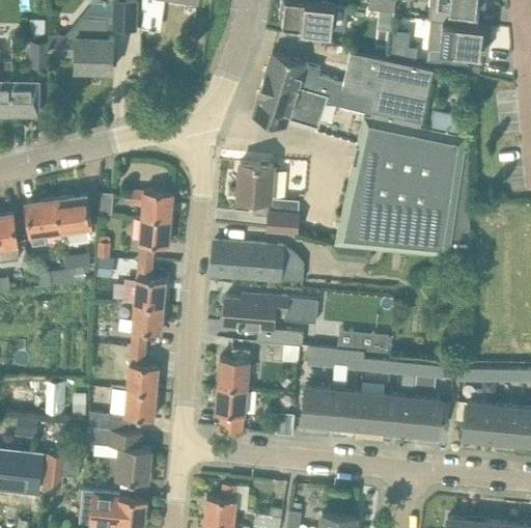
[(285,0),(284,0),(284,1),(284,3),(281,3),(278,25),(282,25),(282,28),(331,33),(334,5),(285,0)]
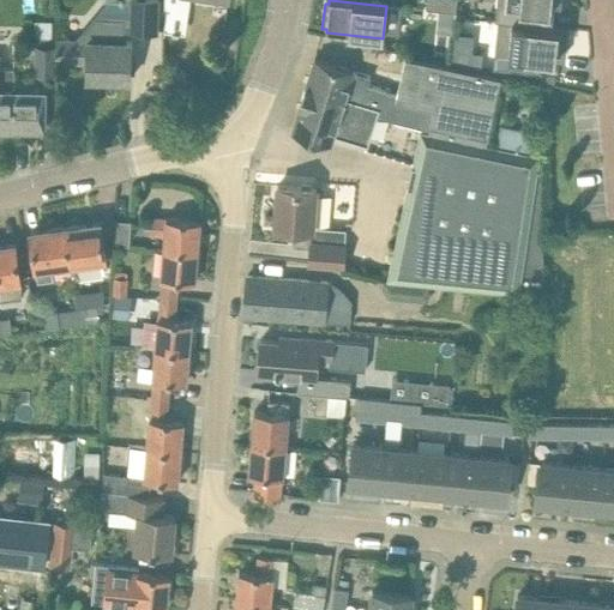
[(456,16),(457,1),(457,0),(426,0),(426,12),(456,16)]
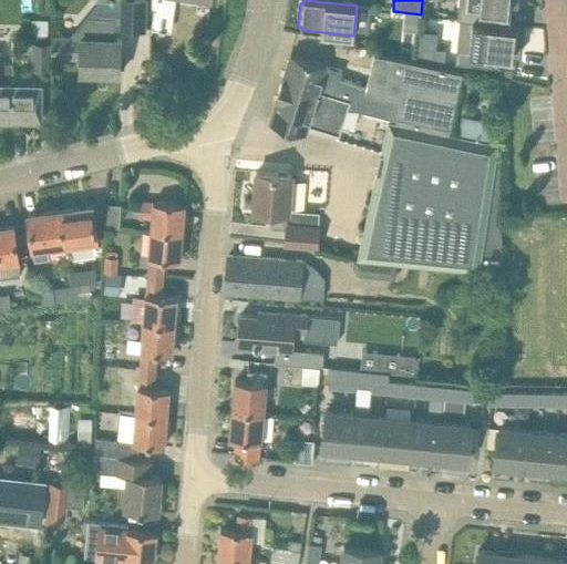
[(459,0),(456,22),(473,24),(485,24),(486,11),(508,13),(508,9),(518,10),(518,0),(459,0)]
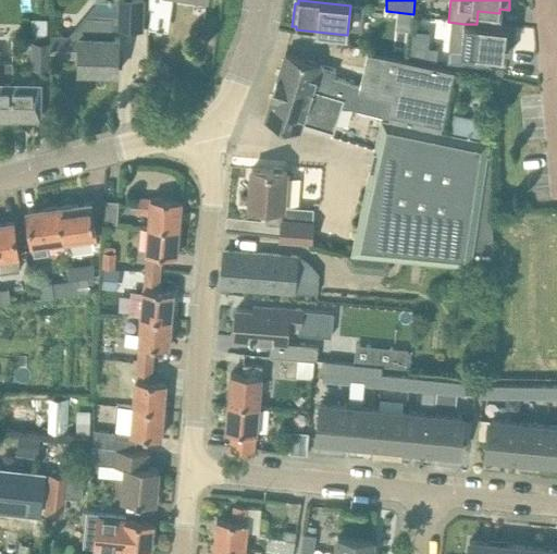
[(119,27),(118,34),(143,34),(143,3),(134,3),(127,3),(122,3),(119,3),(119,9),(119,14),(119,26),(119,27)]
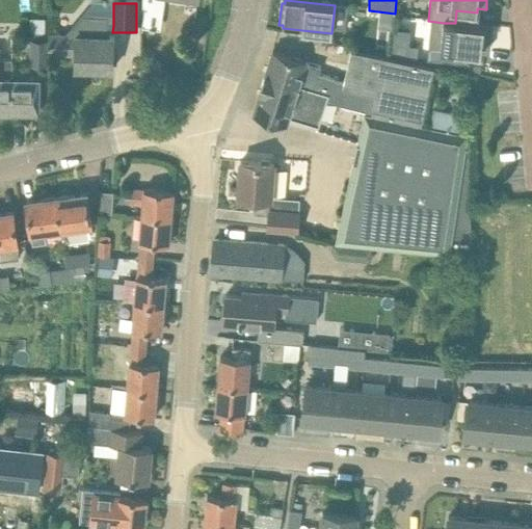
[(83,18),(68,37),(49,37),(49,56),(75,57),(74,71),(76,72),(77,72),(77,68),(98,68),(98,72),(113,73),(114,40),(107,40),(108,19),(83,18)]
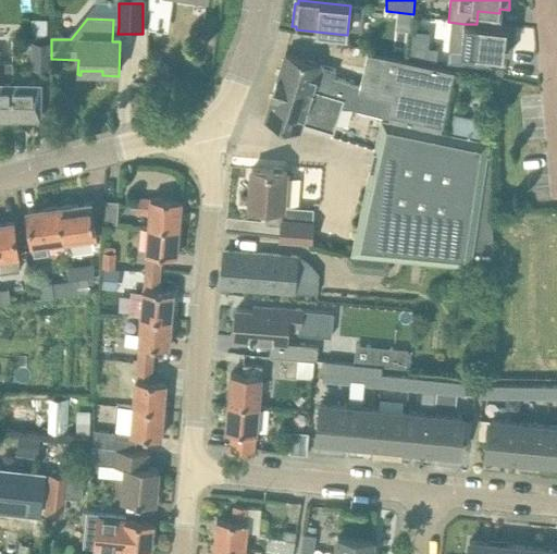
[(32,22),(31,38),(47,38),(48,22),(32,22)]
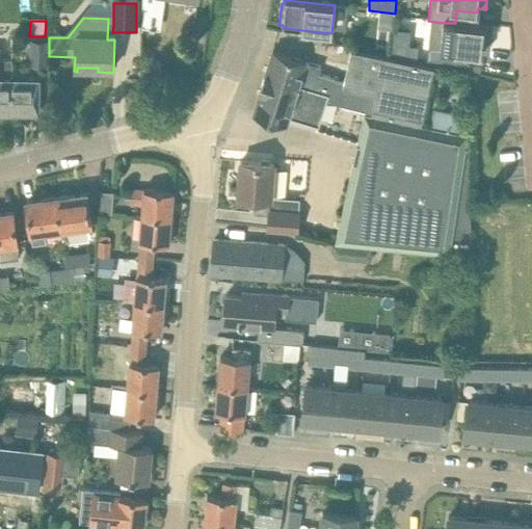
[(493,27),(455,23),(444,23),(441,50),(434,49),(433,62),(459,65),(460,52),(481,55),(481,51),(490,51),(493,27)]
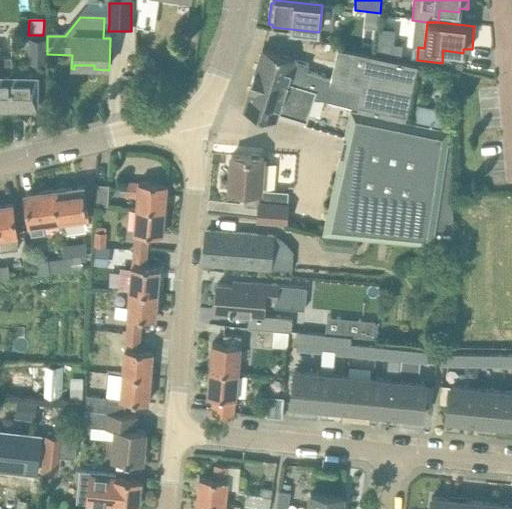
[(378,40),(376,56),(392,59),(394,46),(394,41),(378,40)]
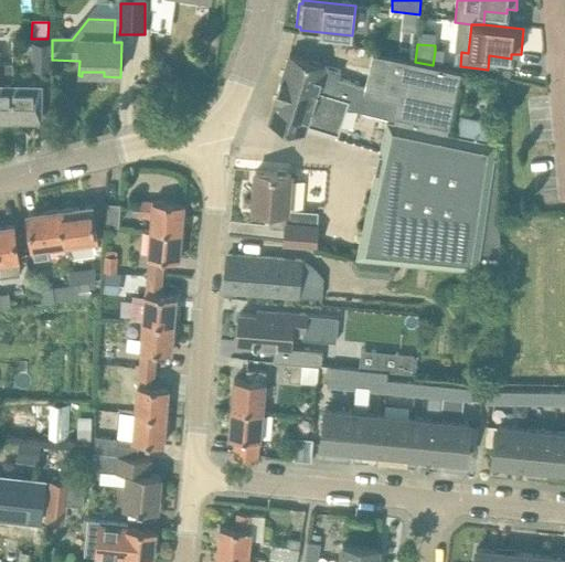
[(50,45),(31,45),(30,65),(50,65),(50,45)]
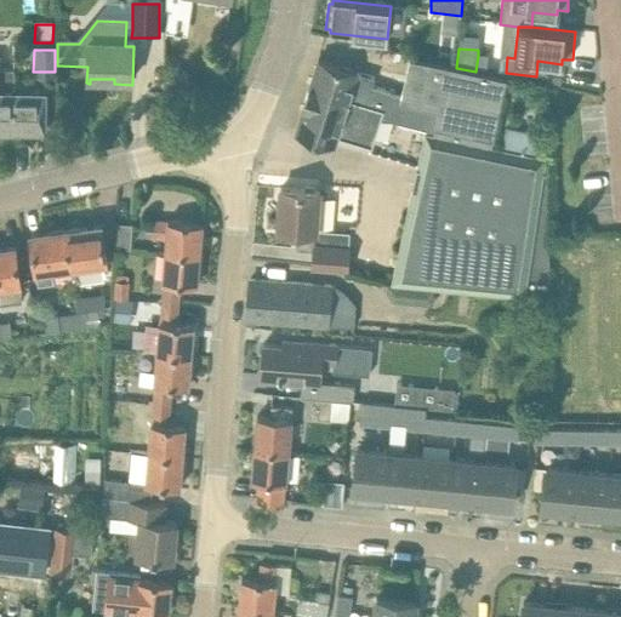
[(383,114),(382,120),(426,132),(431,133),(429,137),(493,150),(493,148),(507,81),(433,66),(410,61),(402,98),(371,89),(374,80),(340,69),(340,68),(336,67),(335,68),(318,63),(309,90),(383,114)]
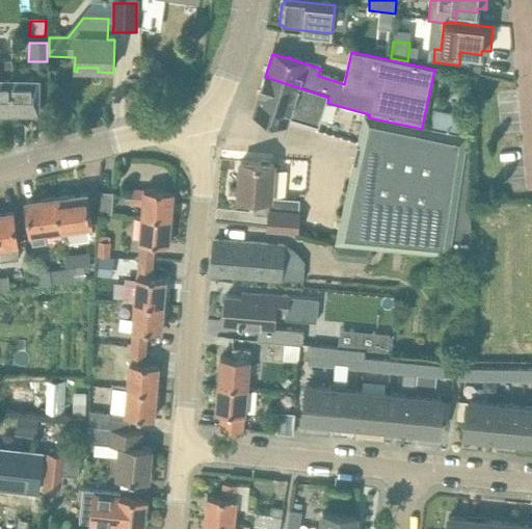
[(473,68),(472,75),(481,76),(481,68),(473,68)]
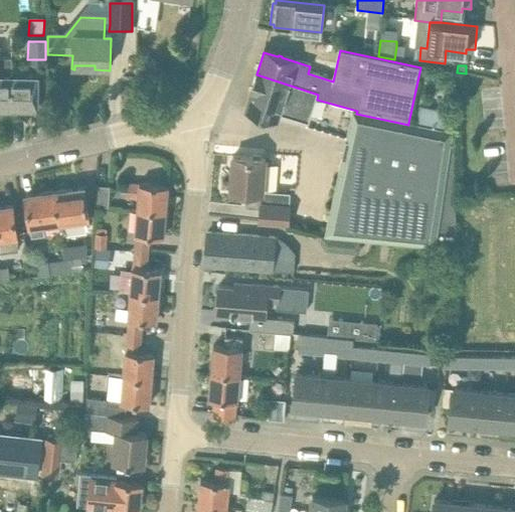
[(318,95),(256,74),(244,113),(278,123),(280,116),(308,125),(317,100),(318,95)]
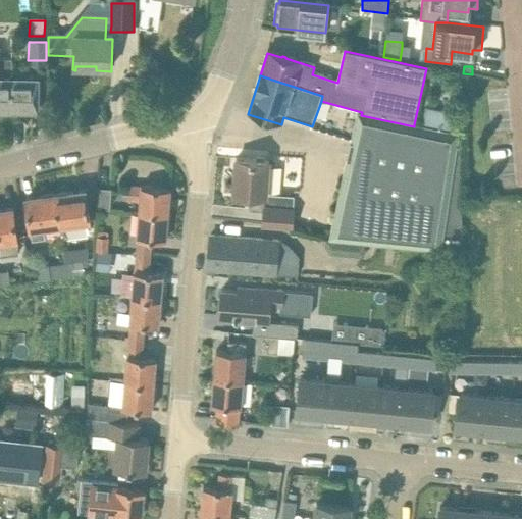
[(0,110),(11,111),(12,80),(0,79),(0,110)]
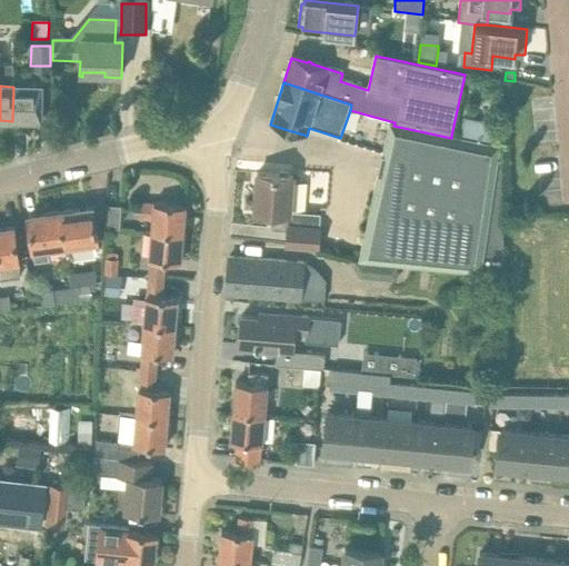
[(13,87),(12,121),(41,121),(42,87),(13,87)]
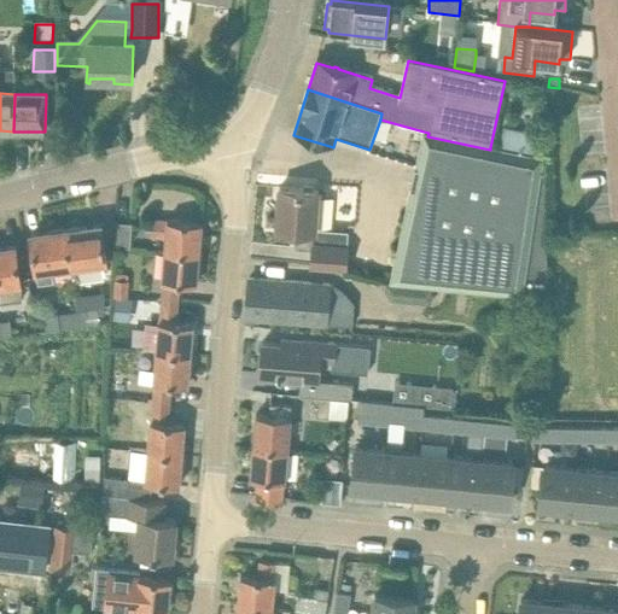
[(503,128),(499,150),(536,157),(540,135),(503,128)]
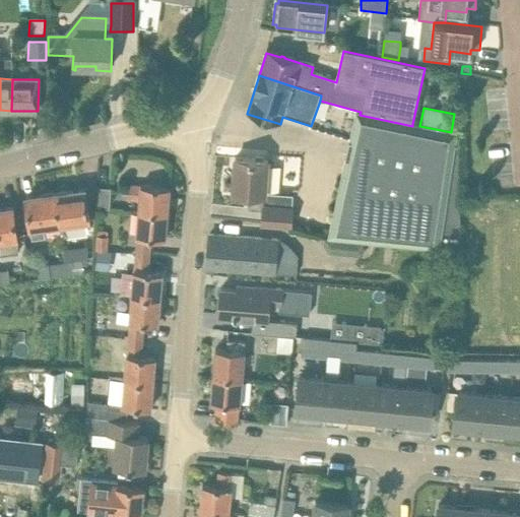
[(419,126),(412,124),(412,126),(360,115),(361,112),(356,111),(328,240),(459,251),(456,140),(457,133),(451,132),(419,126)]
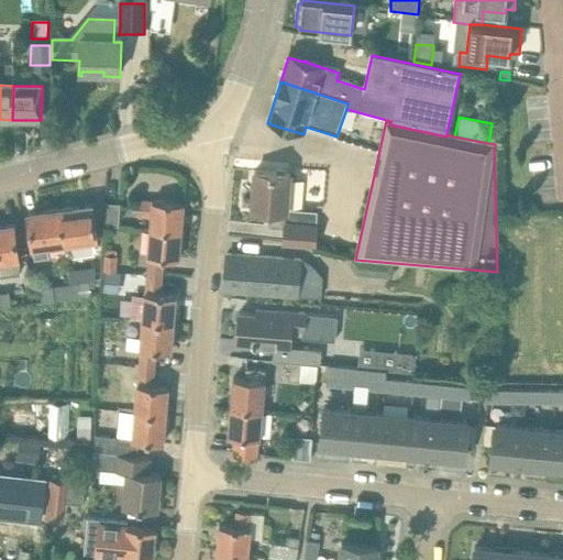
[(254,174),(251,211),(268,212),(267,230),(284,231),(283,246),(315,250),(317,227),(316,227),(286,224),(287,210),(289,176),(254,174)]
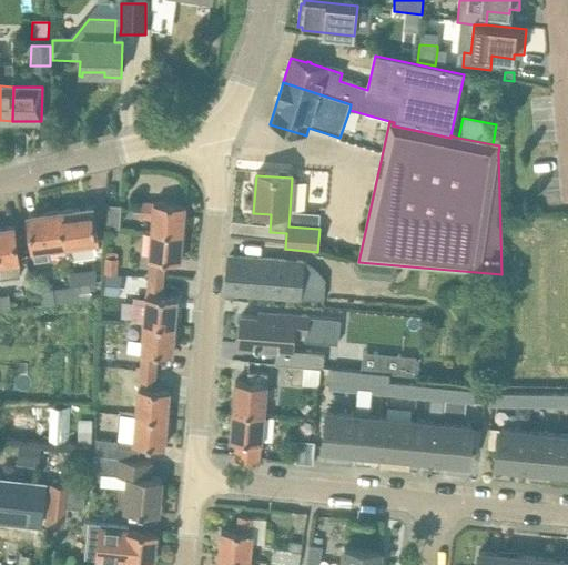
[(150,233),(182,235),(185,208),(153,204),(153,205),(138,204),(137,220),(151,221),(150,233)]
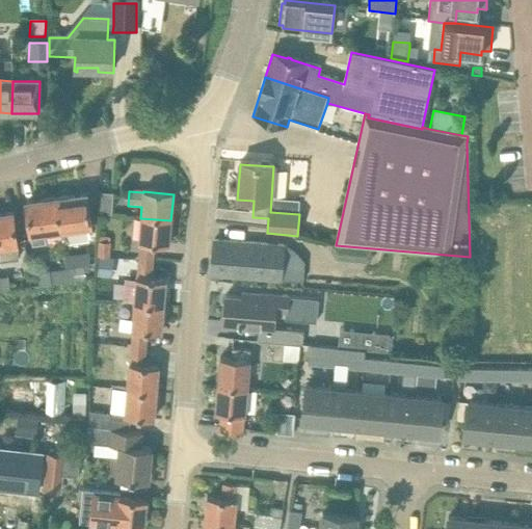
[(98,215),(111,216),(112,194),(100,193),(98,215)]
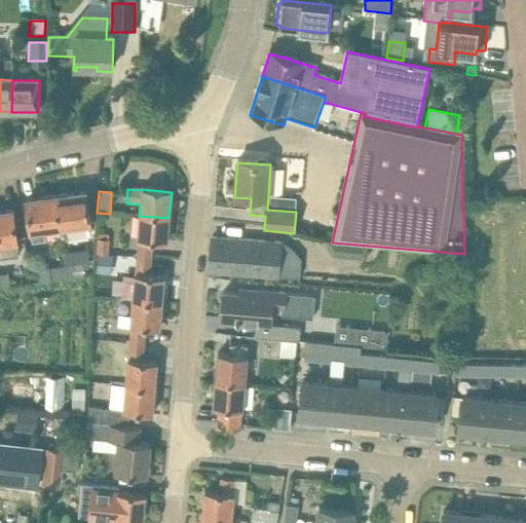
[(55,198),(60,230),(61,230),(63,240),(90,236),(89,226),(85,194),(55,198)]
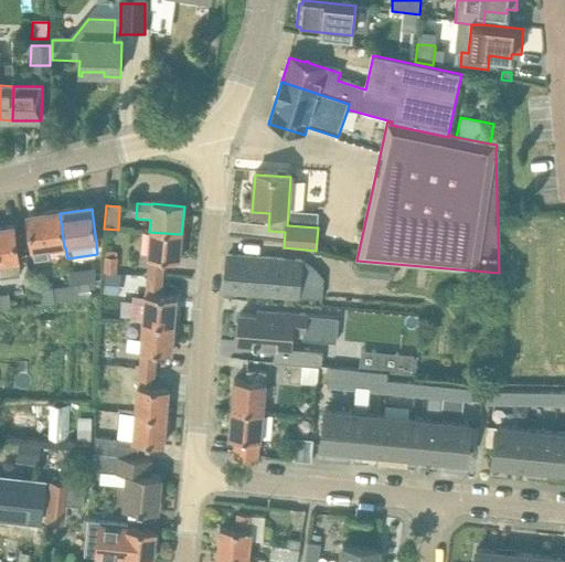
[(64,247),(60,213),(28,218),(34,263),(49,261),(48,250),(64,247)]
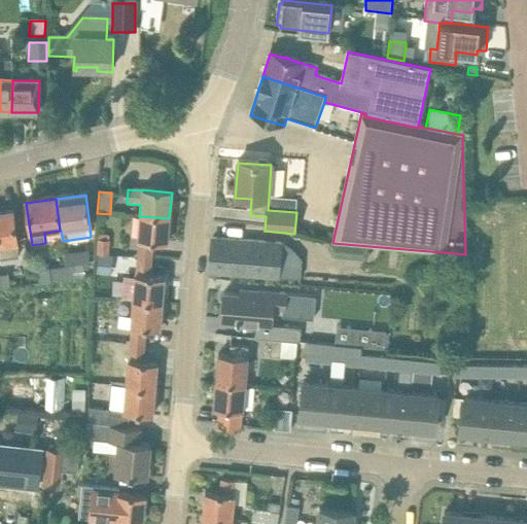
[(0,214),(0,259),(19,257),(12,213),(0,214)]
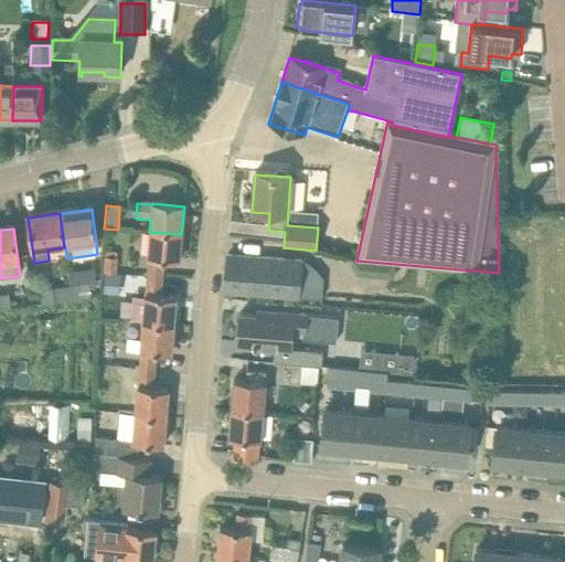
[(179,263),(181,234),(149,232),(146,261),(149,262),(147,276),(162,277),(163,262),(179,263)]
